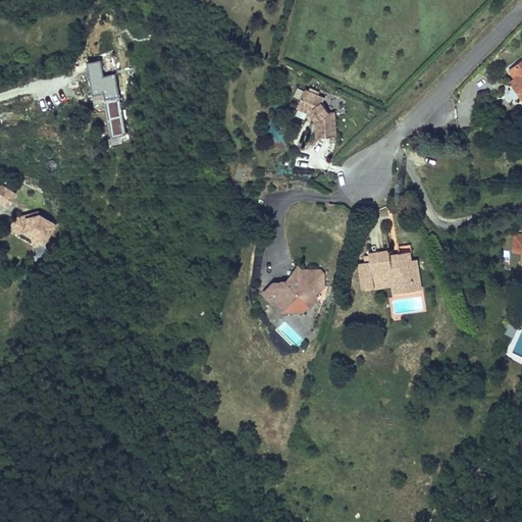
[(98,2),(96,8),(109,12),(111,6),(98,2)]
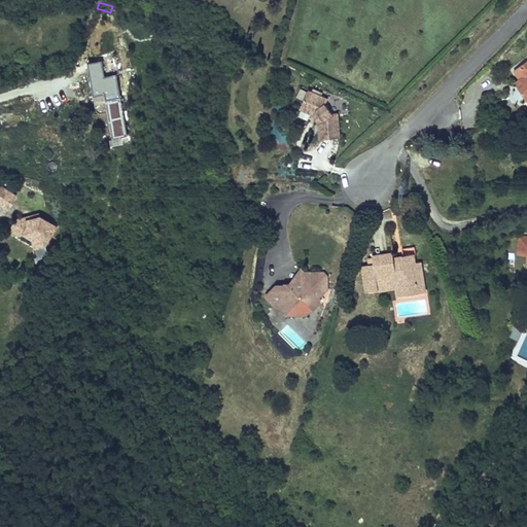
[(126,137),(118,74),(104,76),(102,61),(90,62),(95,109),(108,107),(112,139),(126,137)]
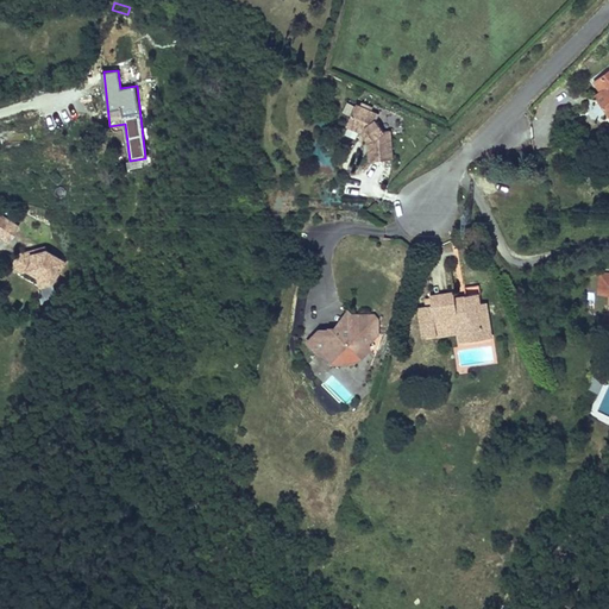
[(608,75),(594,85),(601,98),(594,101),(606,121),(608,119),(608,75)]
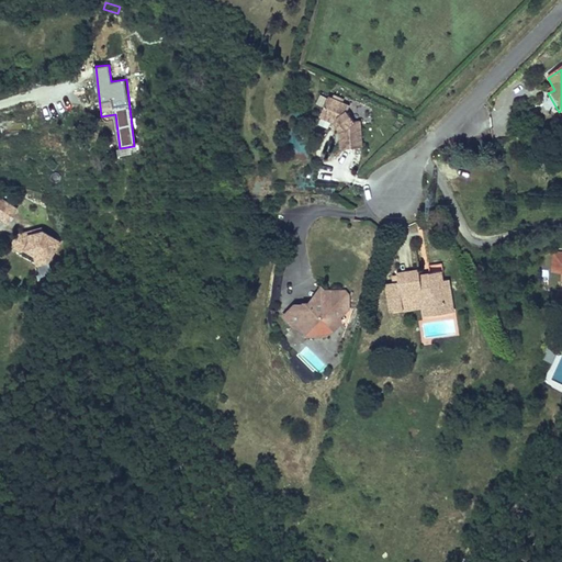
[(341,136),(340,137),(343,155),(362,153),(360,126),(353,127),(347,119),(349,112),(328,103),(319,123),(334,128),(335,127),(341,136)]
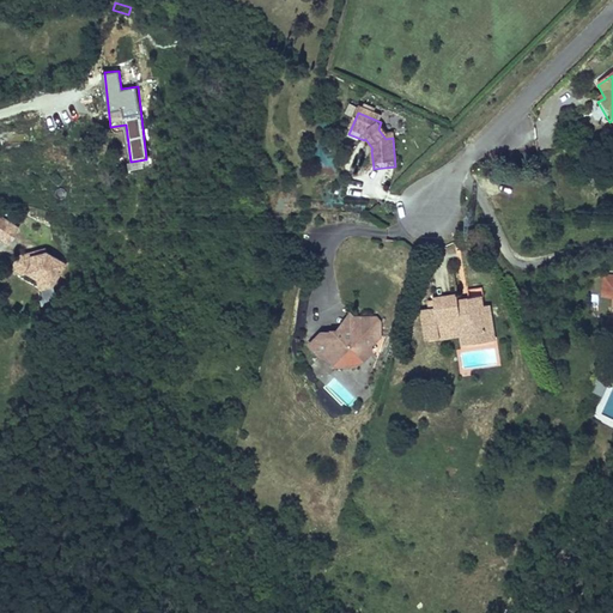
[(8,223),(0,235),(0,238),(5,242),(14,226),(8,223)]
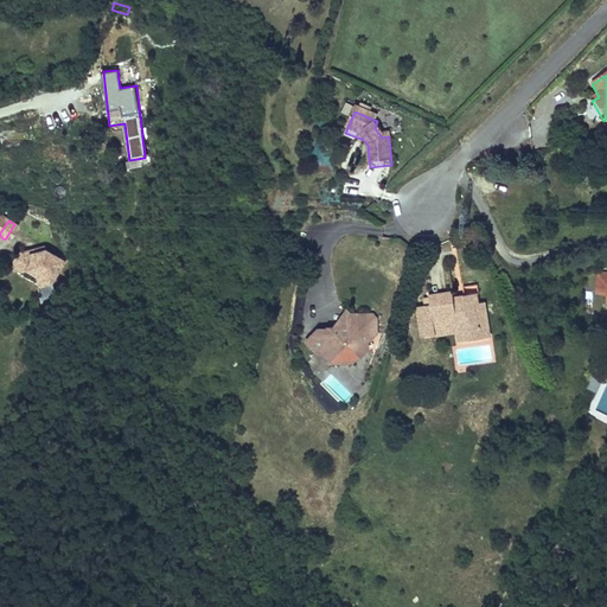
[(38,256),(45,262),(50,254),(38,247),(23,250),(26,253),(37,250),(38,256)]
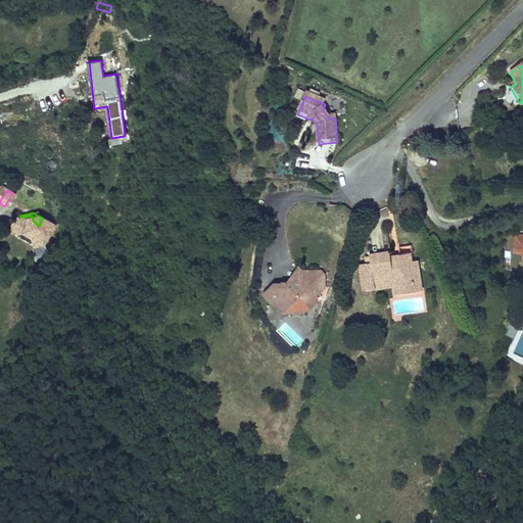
[(30,236),(32,245),(42,242),(53,225),(43,219),(39,226),(33,221),(32,216),(22,218),(19,216),(14,217),(9,224),(11,229),(15,232),(20,231),(30,236)]
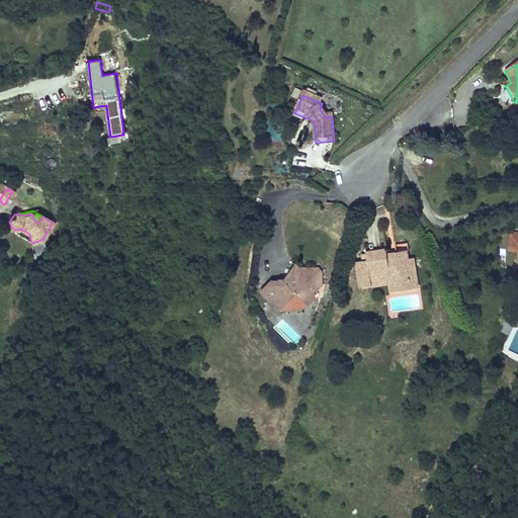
[(517,245),(505,244),(504,255),(510,256),(510,262),(517,262),(517,271),(517,245)]
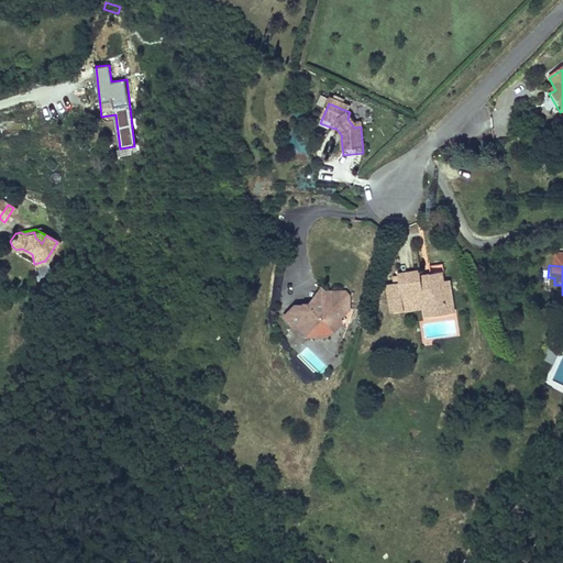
[(17,280),(30,276),(26,267),(13,273),(17,280)]
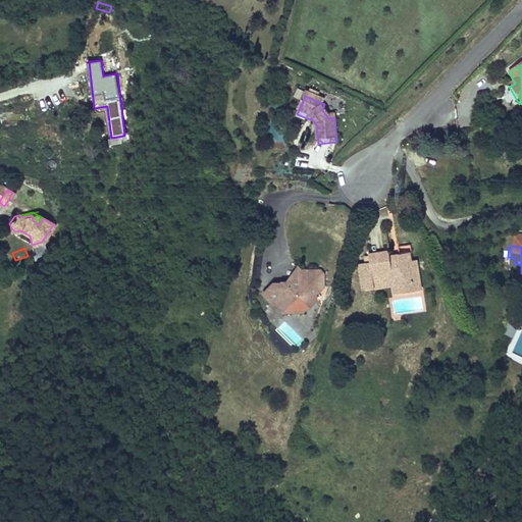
[(374,279),(376,278),(398,276),(400,292),(417,290),(414,268),(420,268),(419,257),(411,258),(410,250),(400,251),(401,257),(390,258),(390,252),(389,249),(368,251),(369,260),(365,261),(359,262),(362,289),(375,288),(374,279)]
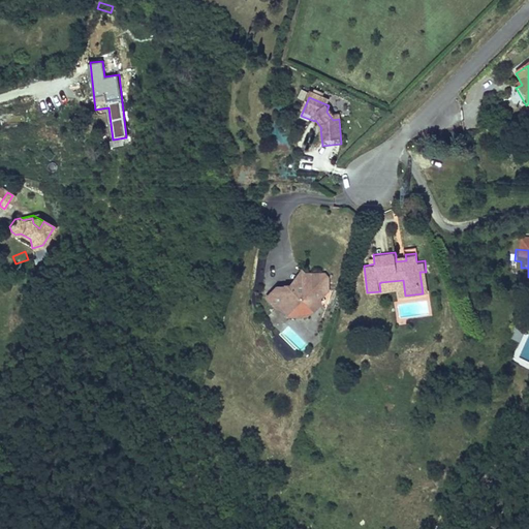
[(291,285),(286,285),(285,288),(276,289),(274,292),(276,298),(270,300),(277,308),(282,306),(289,315),(296,312),(298,311),(299,311),(300,311),(301,311),(302,312),(307,315),(312,310),(314,312),(321,305),(317,301),(328,289),(328,275),(328,274),(327,273),(325,273),(324,272),(305,274),(305,284),(291,285)]
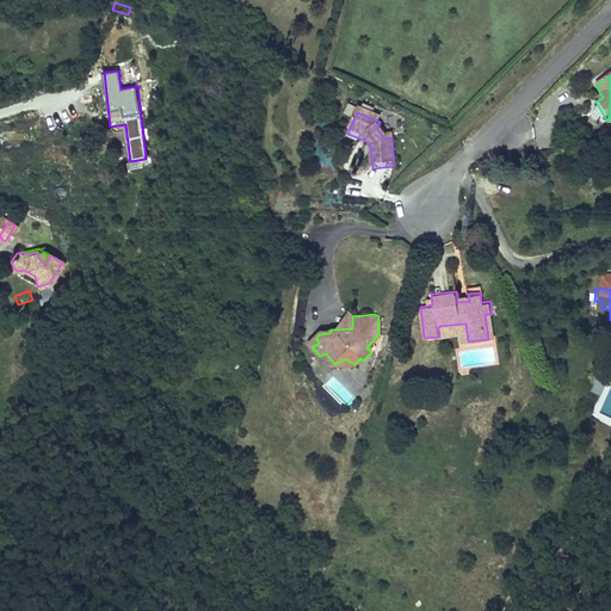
[(485,314),(488,339),(495,338),(492,314),(485,314)]
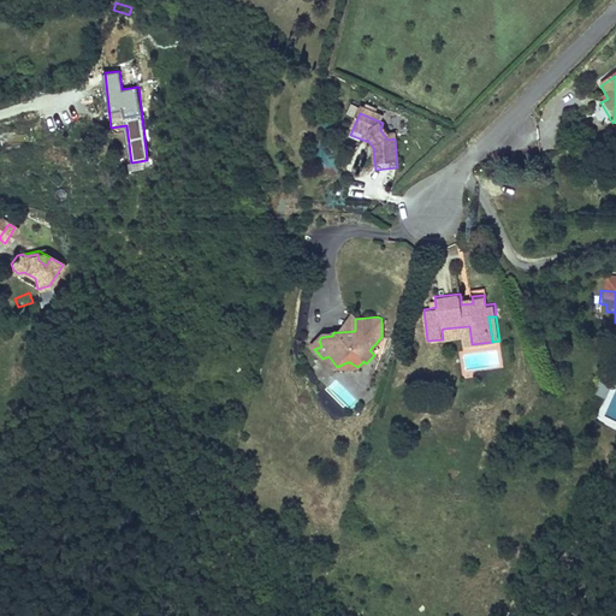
[(355,331),(355,319),(345,320),(339,332),(355,331)]
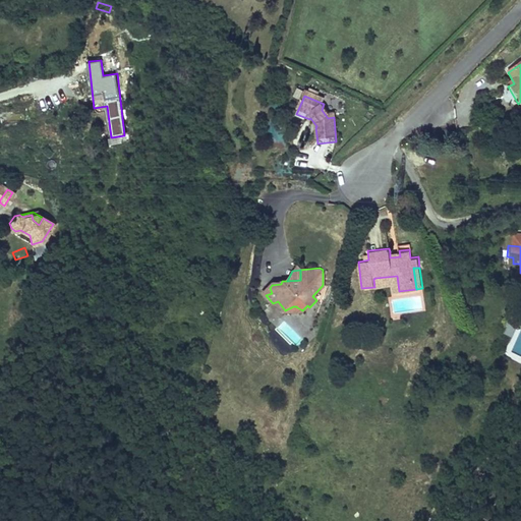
[(393,291),(399,291),(397,276),(375,278),(373,279),(374,287),(393,285),(393,291)]
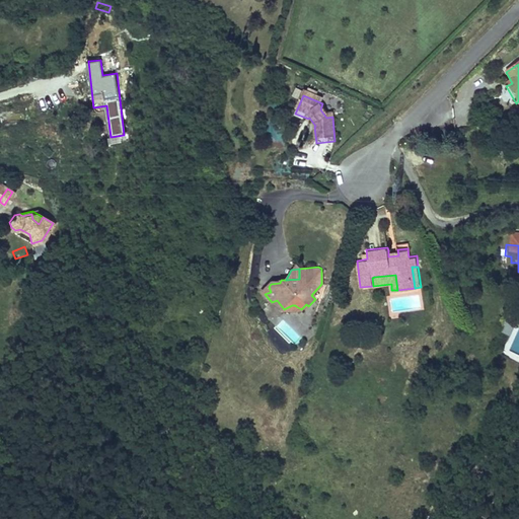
[(277,300),(272,302),(282,312),(303,312),(308,306),(306,304),(301,309),(296,306),(295,305),(294,305),(293,305),(292,305),(290,306),(284,309),(277,300)]
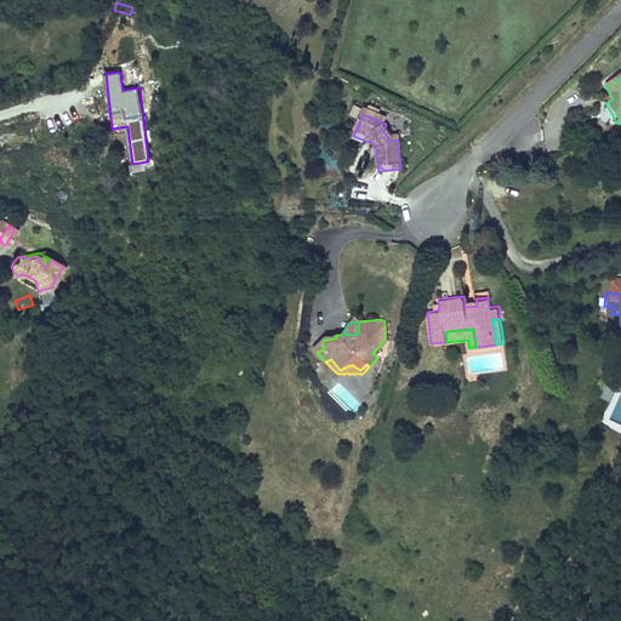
[(611,397),(619,383),(610,380),(604,393),(611,397)]
